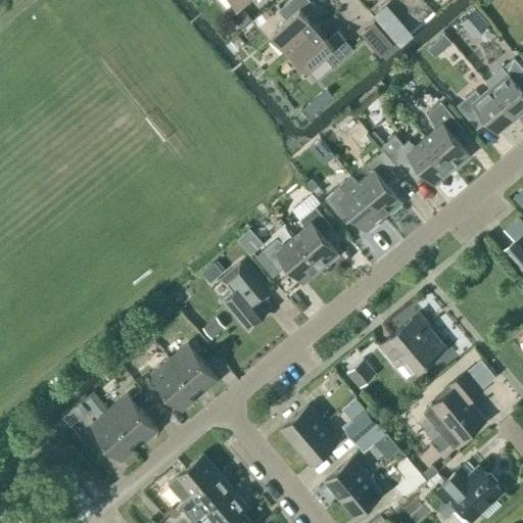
[(286,19),(271,33),(287,52),(317,27),(305,14),(315,6),(310,0),(288,0),(278,10),(286,19)]
